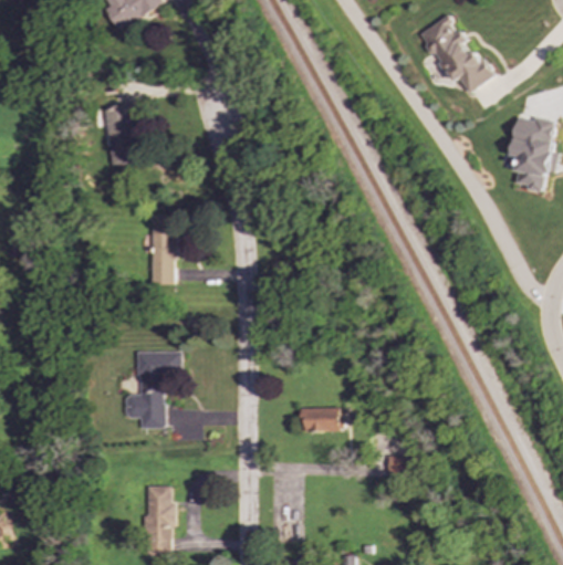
[(96,0),(114,29),(159,2),(158,0),(96,0)]
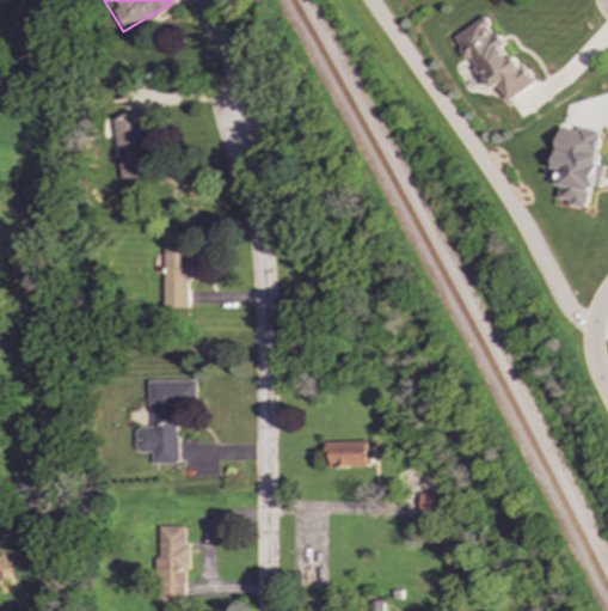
[(507,99),(496,86),(493,87),(485,77),(481,79),(473,68),(477,66),(471,57),(465,57),(460,50),(460,46),(454,37),(484,16),(490,23),(486,26),(493,35),(497,32),(503,38),(507,42),(502,46),(502,48),(510,57),(514,55),(524,68),(526,67),(535,80),(507,99)]
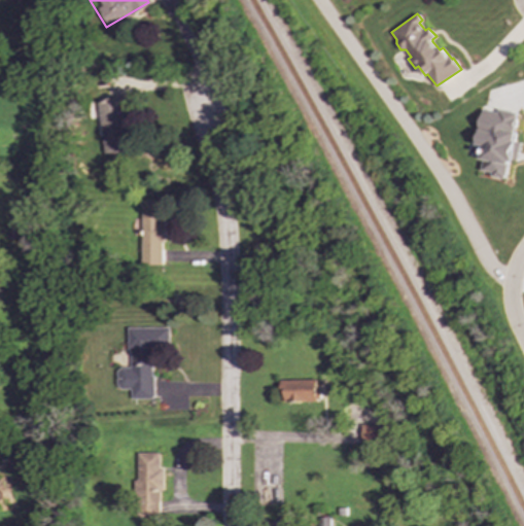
[(100,153),(126,151),(125,131),(128,131),(125,96),(96,98),(100,153)]
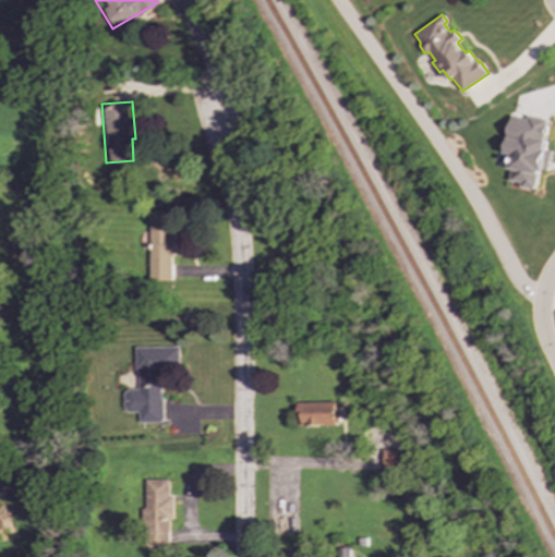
[(508,114),(502,152),(509,154),(505,182),(532,188),(535,168),(545,170),(549,150),(541,149),(546,119),(525,114),(525,118),(508,114)]
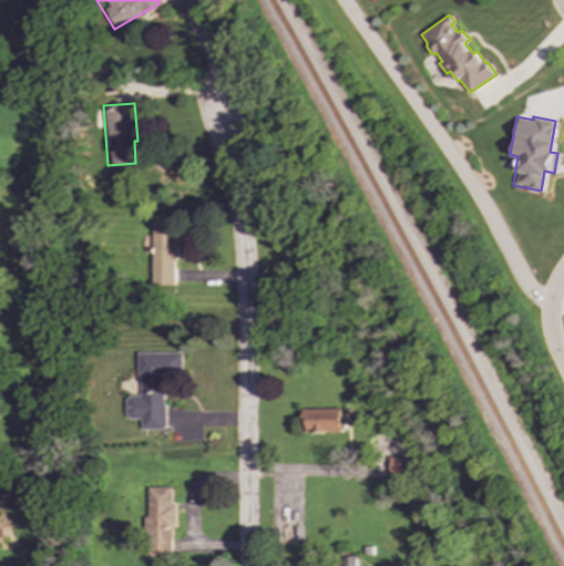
[(151,285),(174,284),(173,214),(150,214),(151,285)]
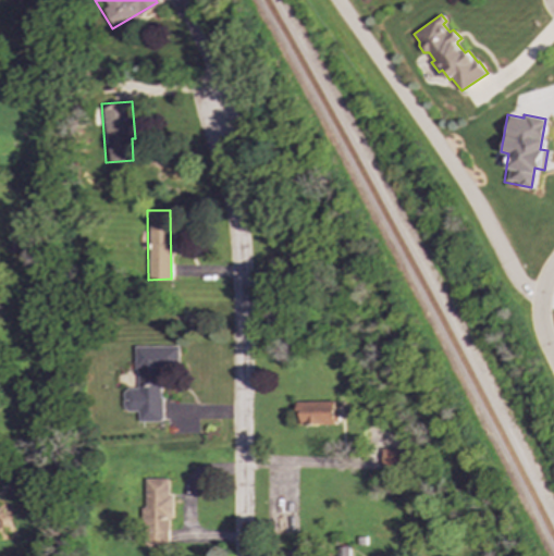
[(177,345),(133,345),(134,387),(120,387),(120,409),(135,409),(135,421),(159,421),(159,369),(177,369),(177,345)]
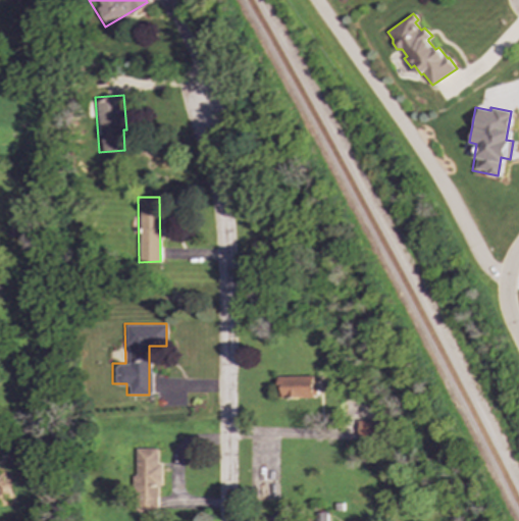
[(312,397),(312,375),(275,375),(276,391),(280,389),(280,397),(312,397)]
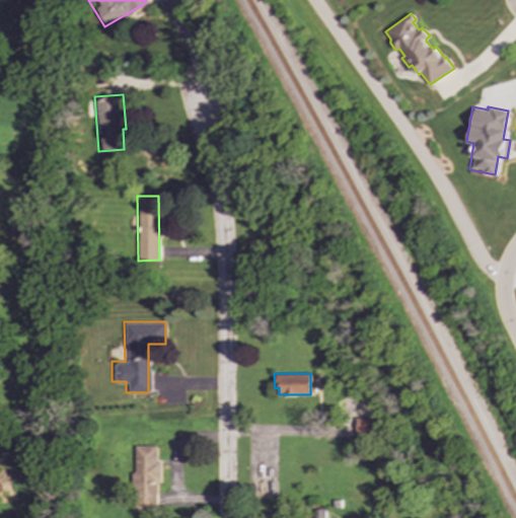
[(379,417),(352,417),(353,435),(379,435),(379,417)]
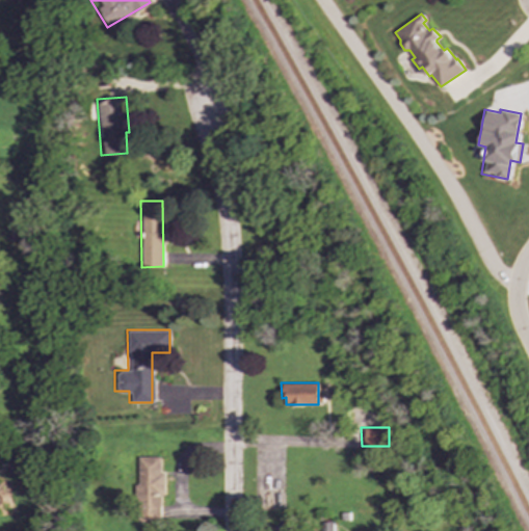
[(159,455),(135,456),(135,524),(159,524),(159,455)]
